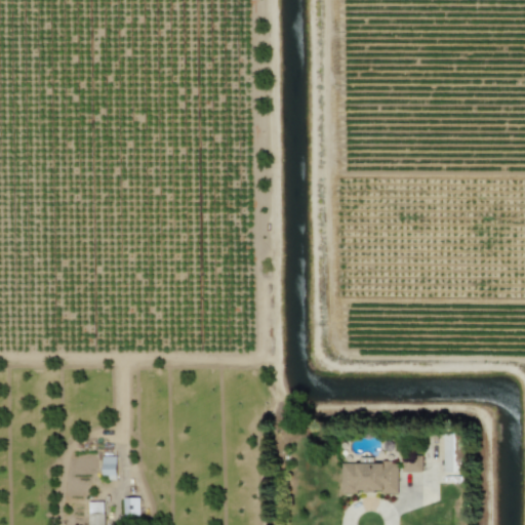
[(443,472),(461,472),(461,455),(454,455),(454,444),(455,444),(455,436),(443,436),(443,472)]
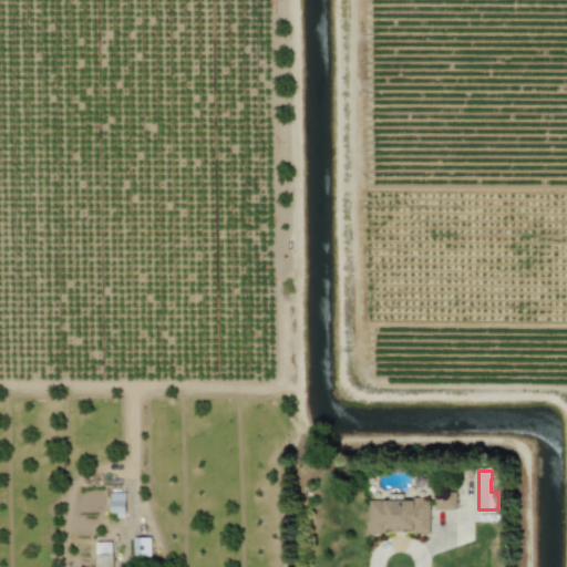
[(433,509),(455,509),(454,492),(444,492),(444,498),(433,500),(433,509)]
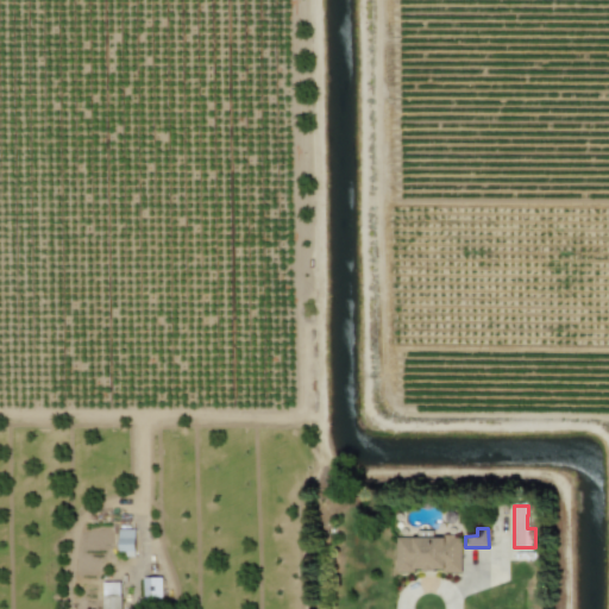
[(135,529),(118,529),(117,552),(133,552),(135,529)]
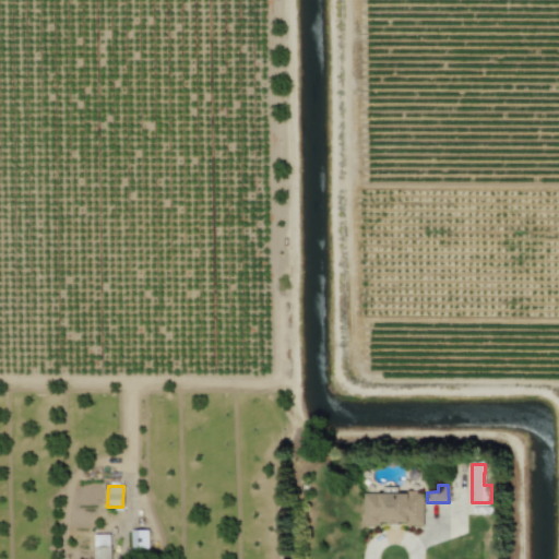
[(363,525),(423,525),(423,492),(363,492),(363,525)]
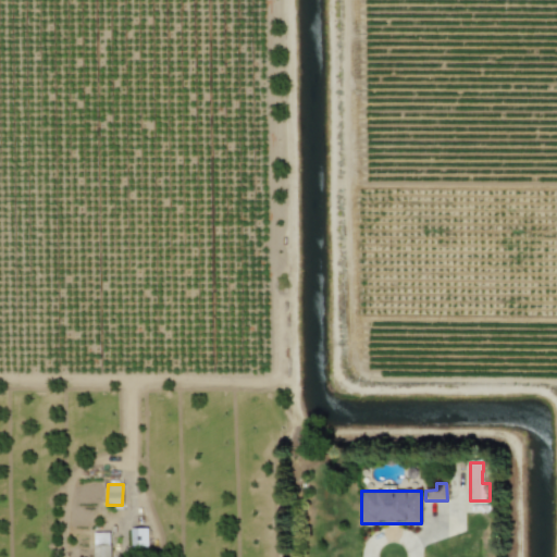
[(130,528),(130,549),(147,549),(147,529),(130,528)]
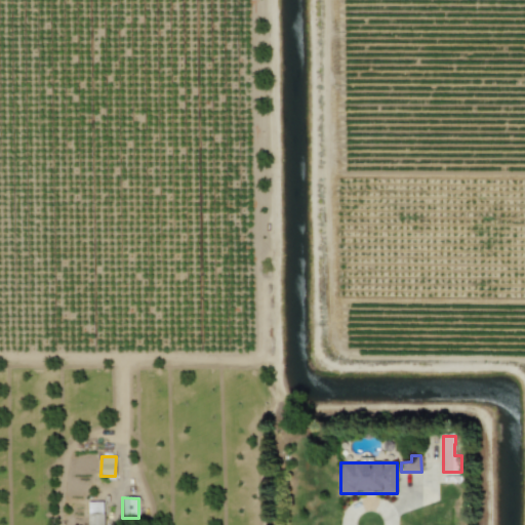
[(86,524),(103,524),(104,502),(87,501),(86,524)]
